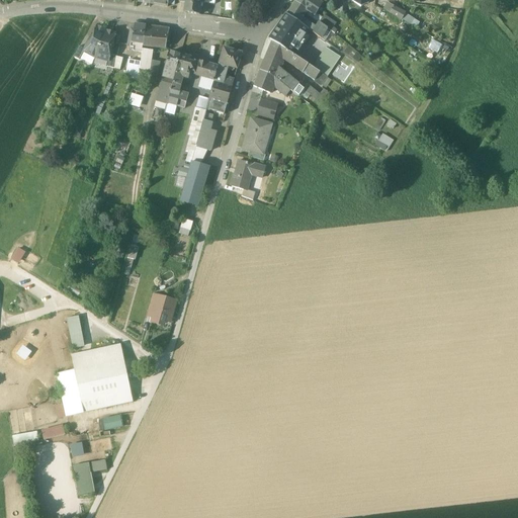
[(185,0),(185,3),(183,13),(199,15),(201,3),(201,0),(185,0)]
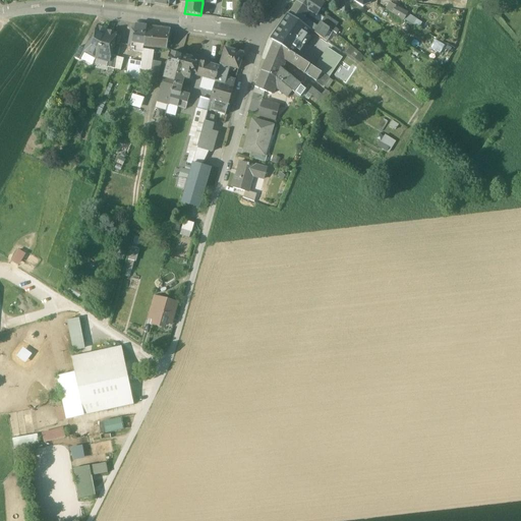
[(324,4),(316,0),(297,0),(297,2),(308,10),(316,15),(324,4)]
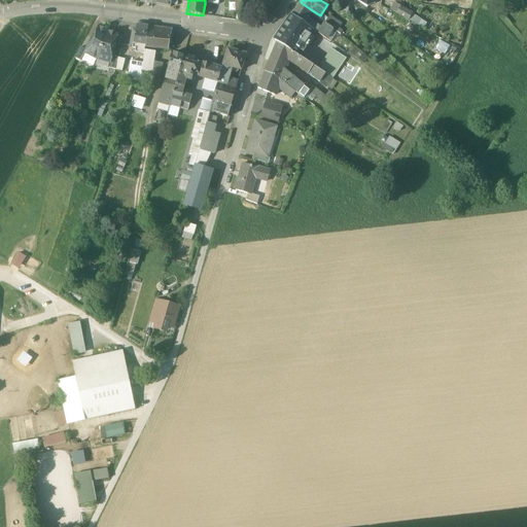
[(301,2),(292,15),(304,24),(306,21),(307,18),(308,16),(312,10),(301,2)]
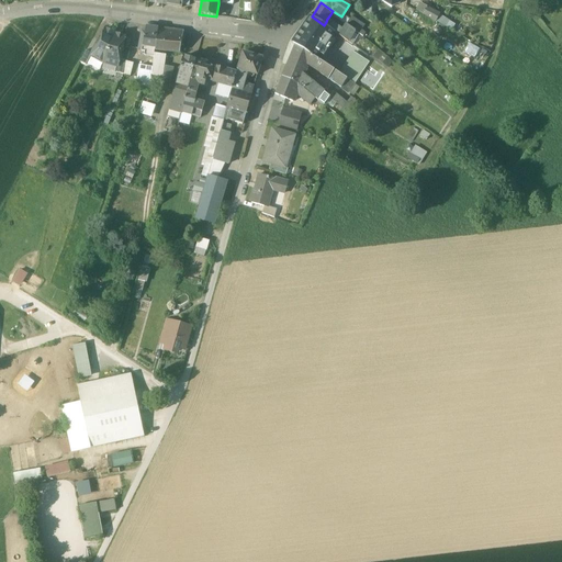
[(439,15),(426,8),(423,14),(436,22),(439,15)]
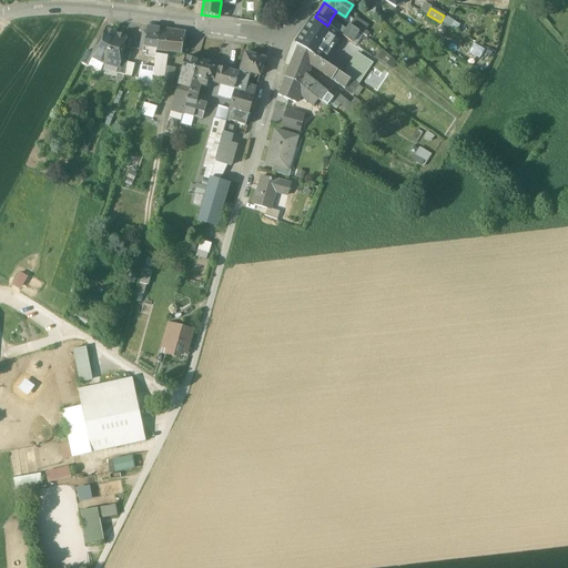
[(327,26),(315,17),(313,16),(302,31),(294,42),(298,46),(306,51),(315,57),(318,59),(323,53),(326,56),(332,48),(328,46),(337,32),(327,26)]
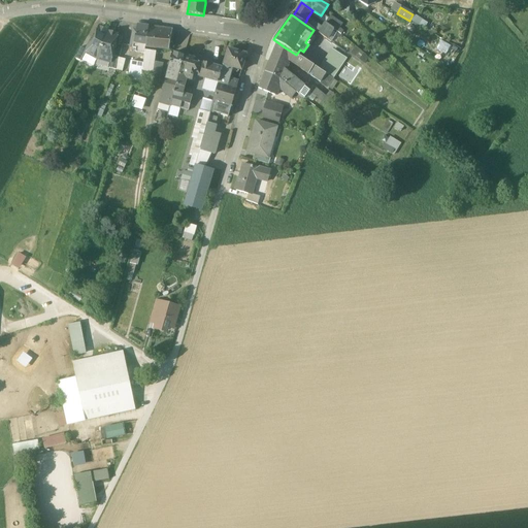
[(342,25),(331,17),(325,24),(332,28),(337,33),(342,25)]
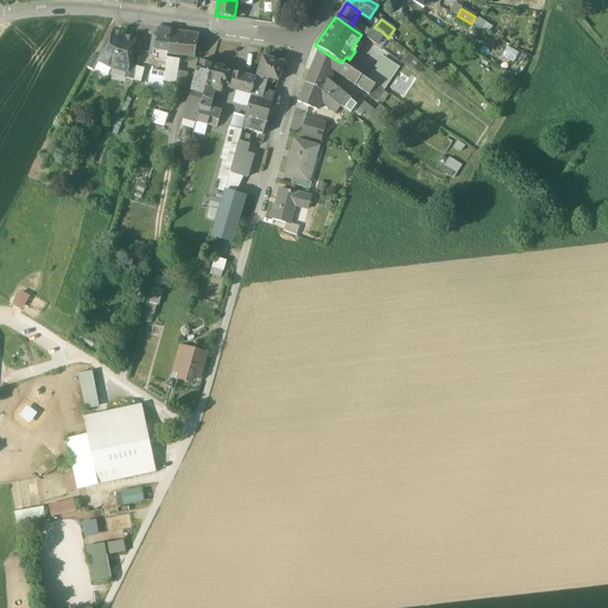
[(382,32),(374,27),(369,32),(354,20),(353,24),(350,27),(361,35),(374,44),(382,32)]
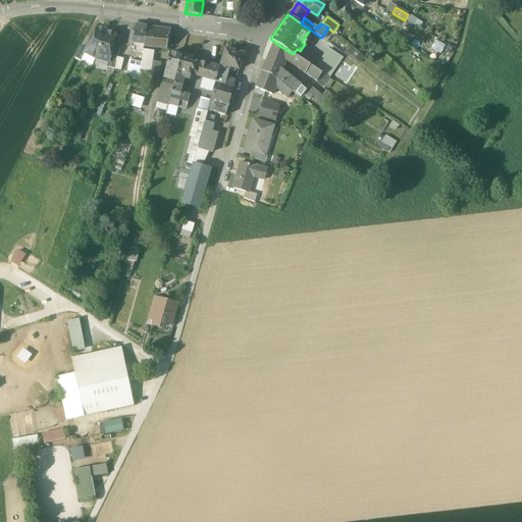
[(147,27),(136,24),(136,29),(133,43),(145,44),(147,27)]
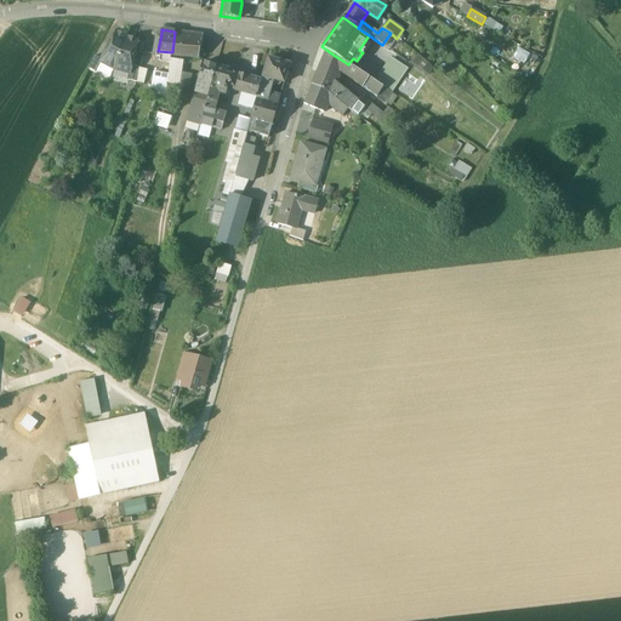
[(102,60),(101,62),(114,69),(127,38),(126,36),(118,32),(118,33),(117,32),(102,60)]
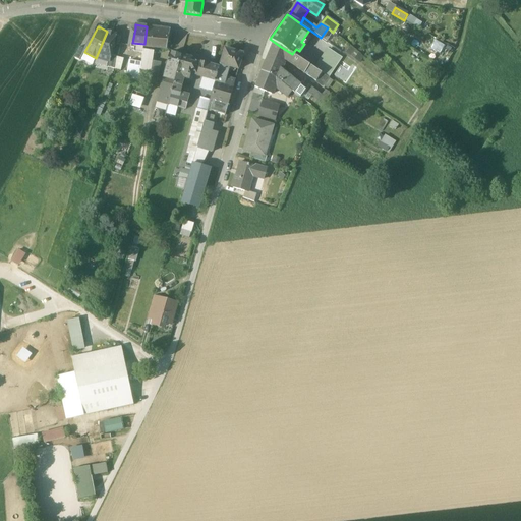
[(158,29),(147,26),(145,44),(156,46),(158,29)]
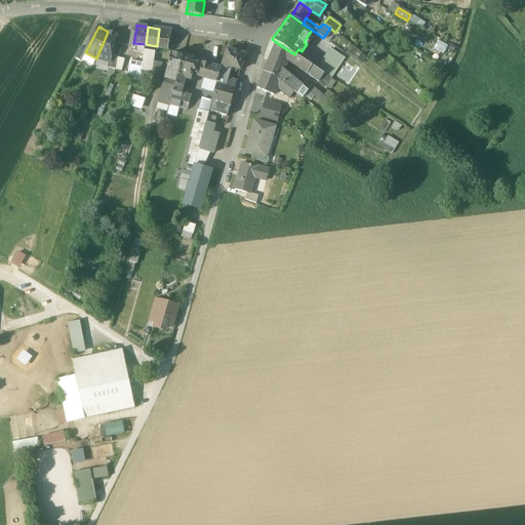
[(330,28),(323,38),(329,42),(335,33),(330,28)]
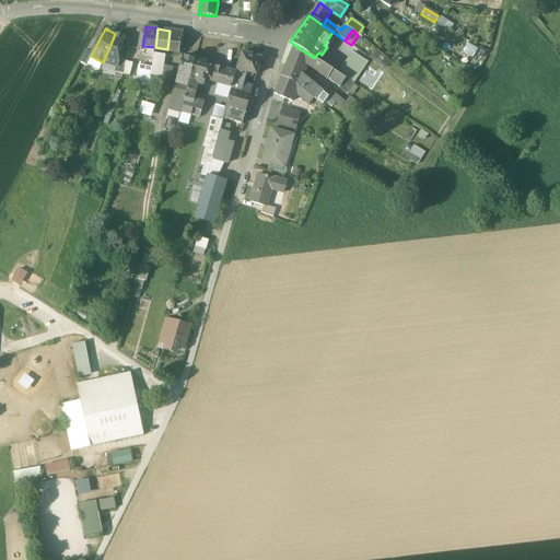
[(183,32),(170,31),(167,49),(179,50),(183,32)]
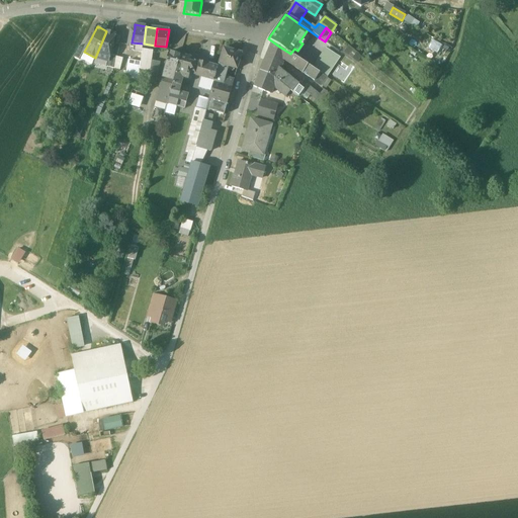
[(106,31),(95,58),(108,61),(110,56),(115,33),(114,33),(107,31),(106,31)]
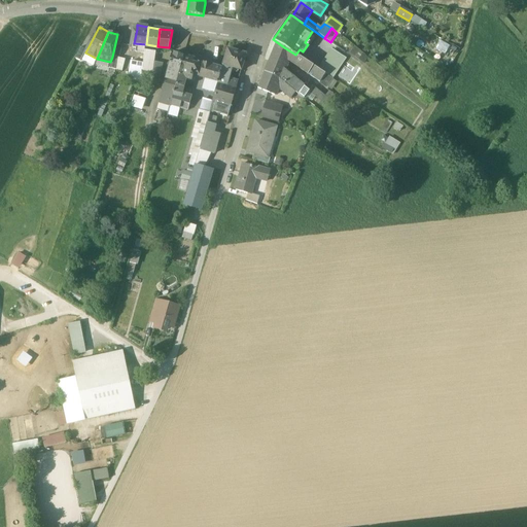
[(284,47),(277,42),(271,58),(287,65),(288,62),(292,53),(284,47)]
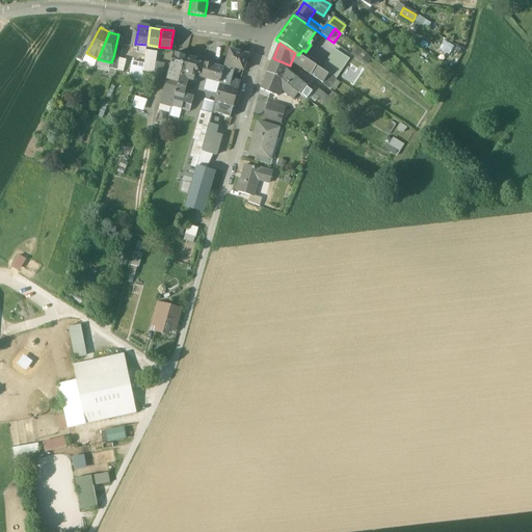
[(81,48),(76,59),(81,61),(86,53),(87,51),(81,48)]
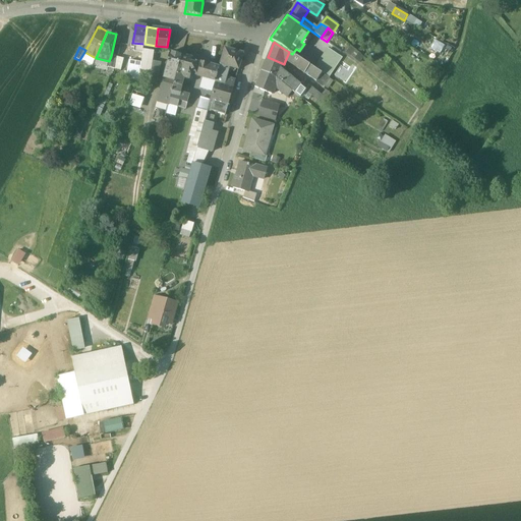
[(220,66),(217,76),(226,79),(230,67),(238,69),(243,54),(225,49),(220,66)]
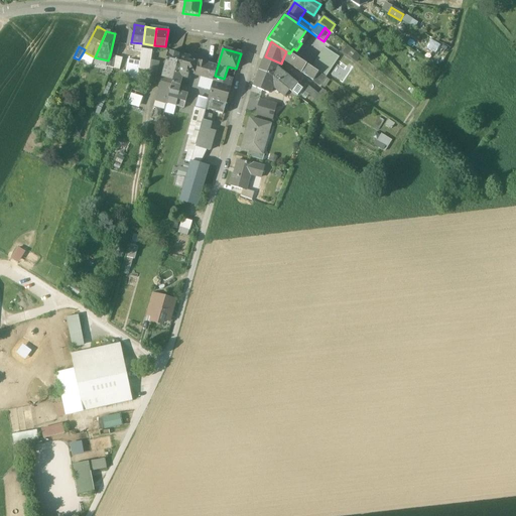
[(152,50),(142,49),(140,62),(151,65),(152,50)]
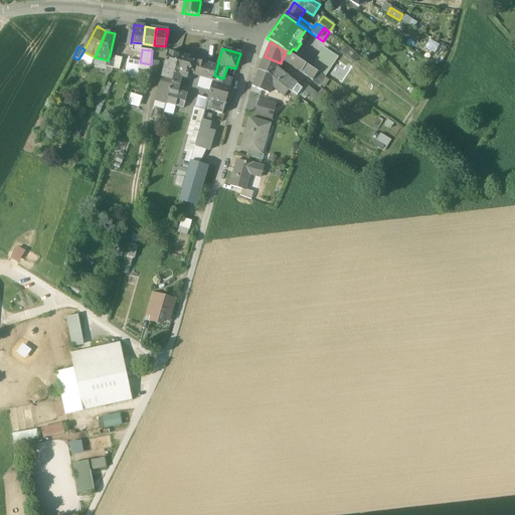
[(289,53),(286,51),(282,60),(304,74),(303,75),(309,80),(310,78),(313,80),(318,72),(308,66),(289,53)]
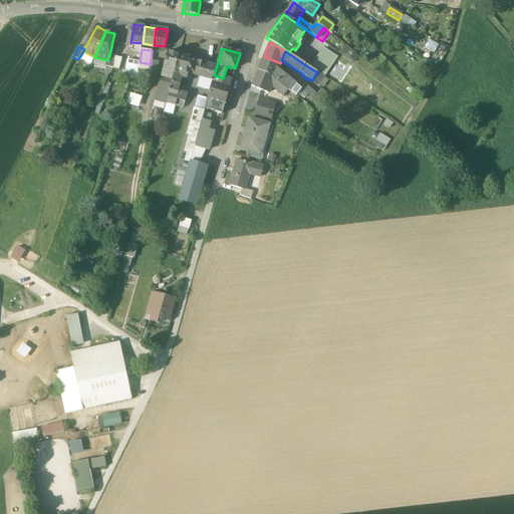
[(180,55),(168,52),(161,76),(163,77),(173,79),(180,55)]
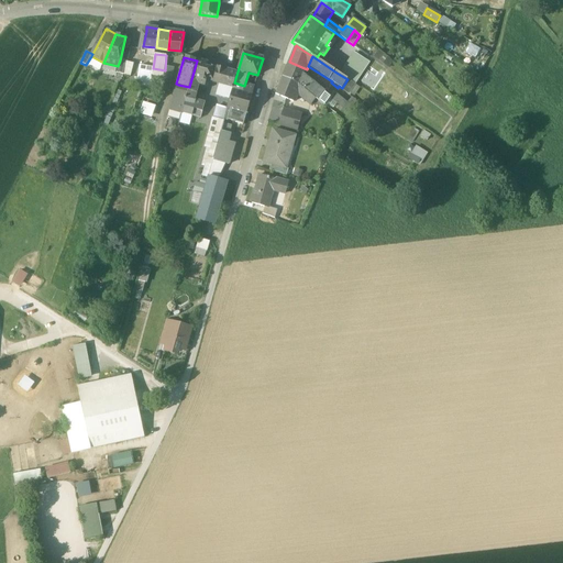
[(127,62),(120,61),(118,66),(117,73),(123,75),(127,62)]
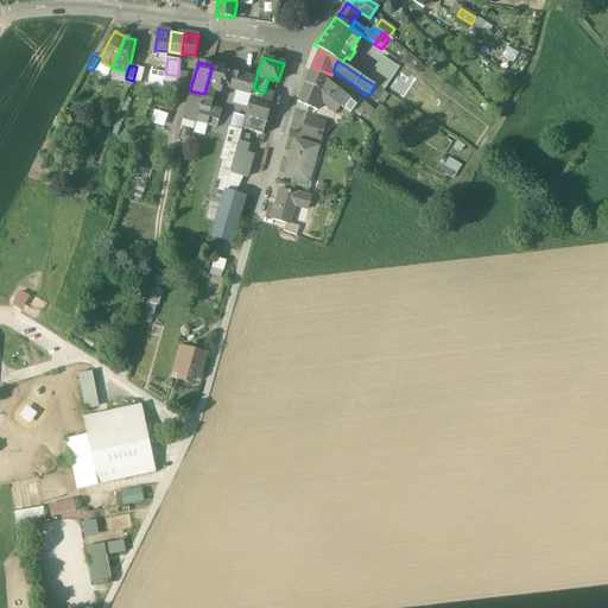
[(225,68),(221,68),(213,65),(204,94),(201,106),(210,108),(216,86),(230,89),(234,74),(225,71),(226,70),(225,68)]
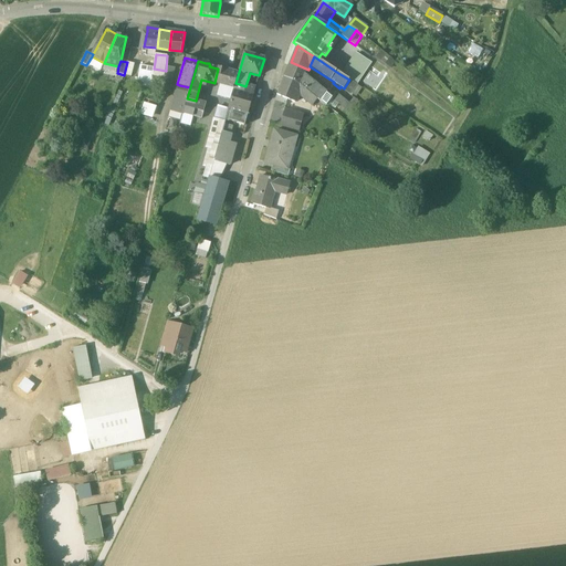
[(308,70),(291,62),(284,79),(302,85),(303,81),(304,81),(305,76),(308,70)]
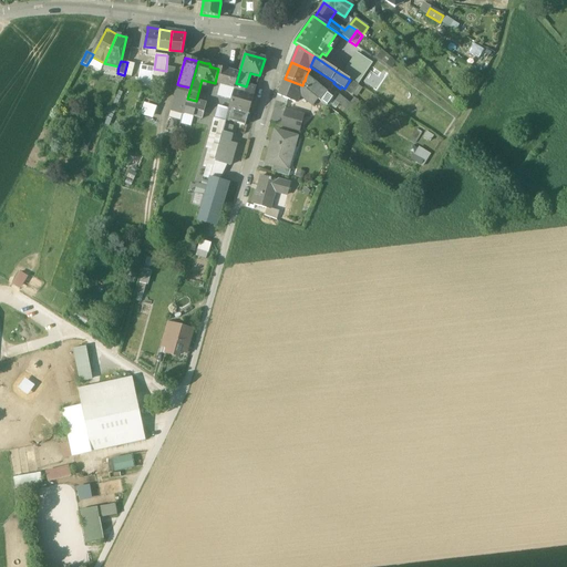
[(154,69),(141,66),(138,81),(164,84),(166,71),(154,69)]
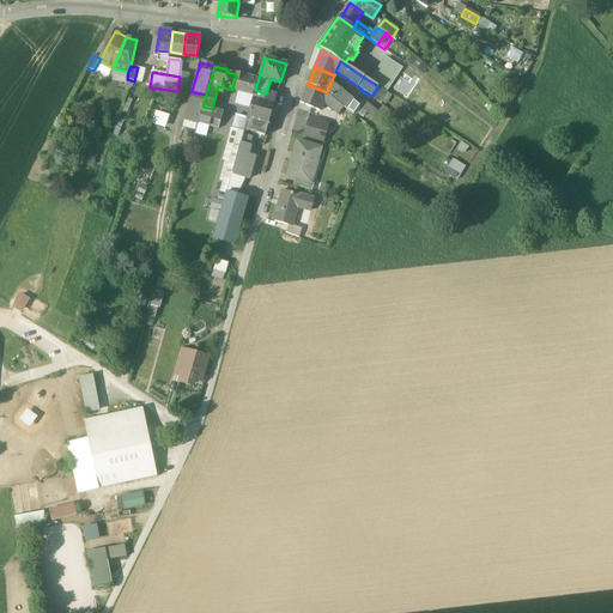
[(189,74),(181,73),(180,73),(176,97),(184,99),(189,74)]
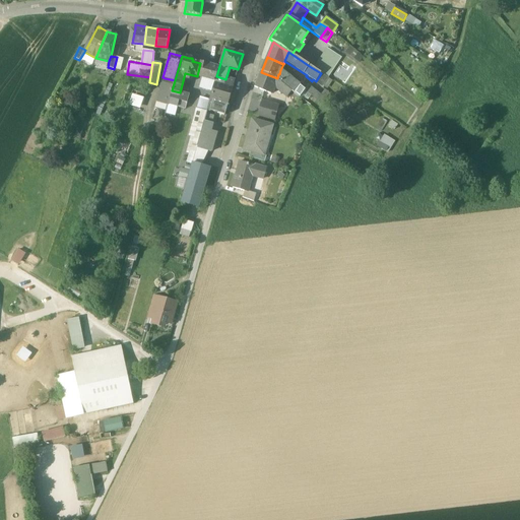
[(215,67),(207,65),(207,64),(201,63),(200,63),(197,76),(203,78),(201,87),(212,90),(216,76),(219,66),(215,65),(215,67)]
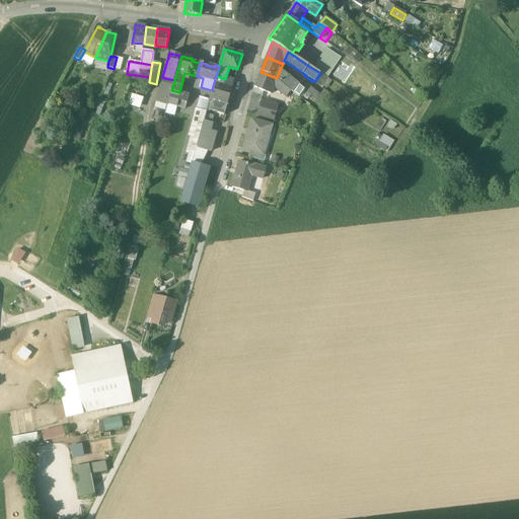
[(299,85),(280,70),(279,74),(278,74),(277,78),(291,90),(294,92),(299,85)]
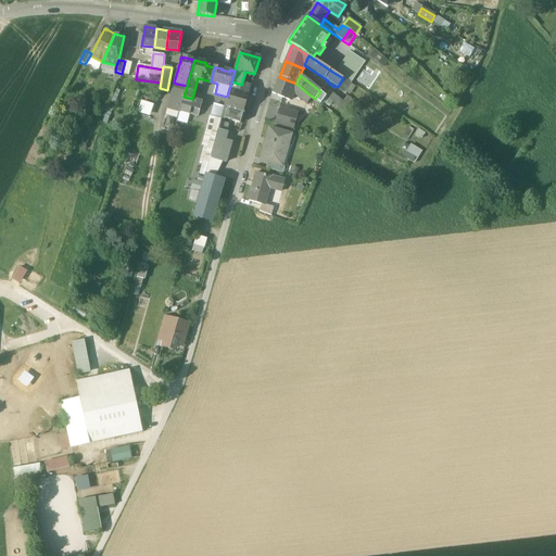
[(297,84),(279,77),(273,93),(289,100),(293,90),(297,84)]
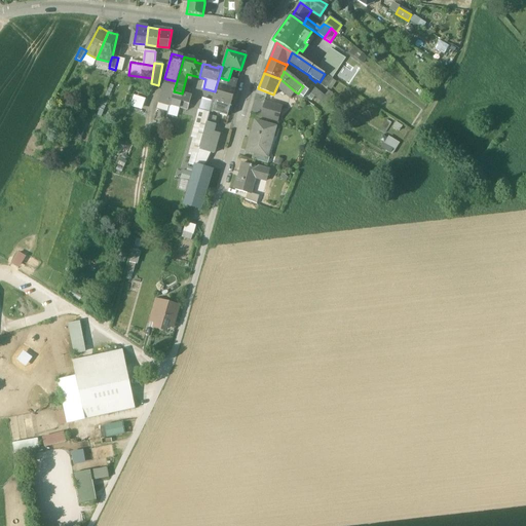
[(332,78),(325,74),(320,82),(326,86),(332,78)]
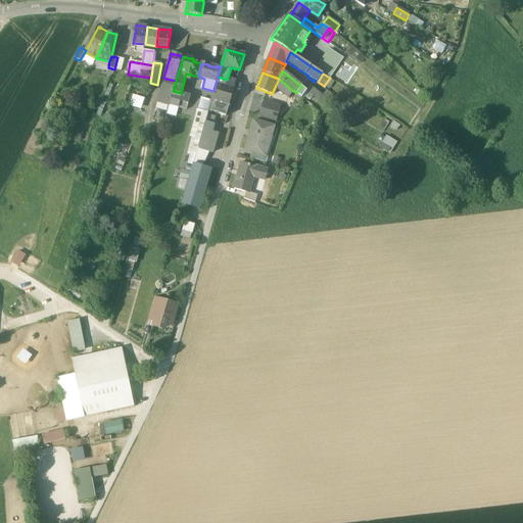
[(227,80),(218,77),(214,91),(208,110),(226,115),(236,82),(227,80)]
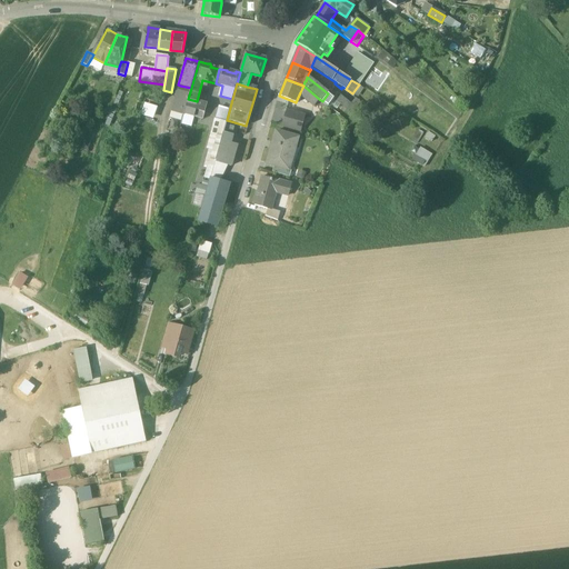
[(191,88),(180,86),(177,97),(175,99),(171,110),(185,115),(185,113),(188,99),(191,88)]
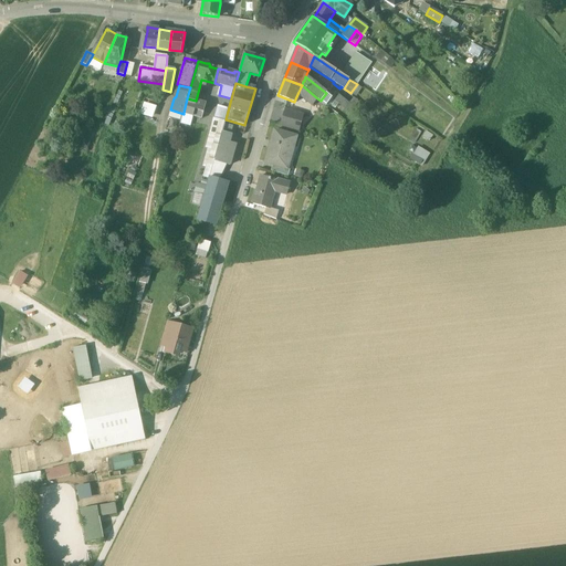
[(317,98),(302,85),(299,92),(313,104),(317,98)]
